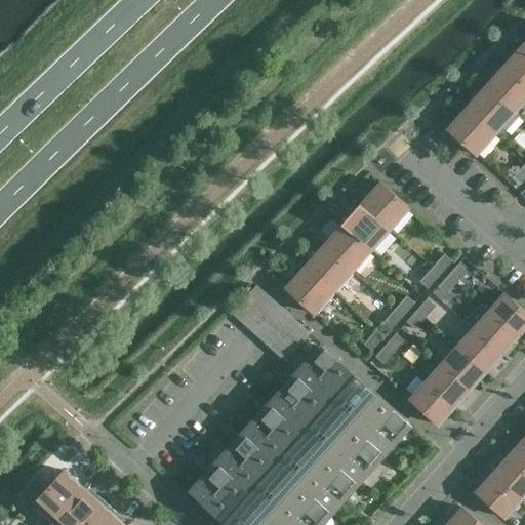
[(524,46),(523,45),(510,59),(513,62),(508,67),(506,65),(505,66),(524,84),(524,46)]
